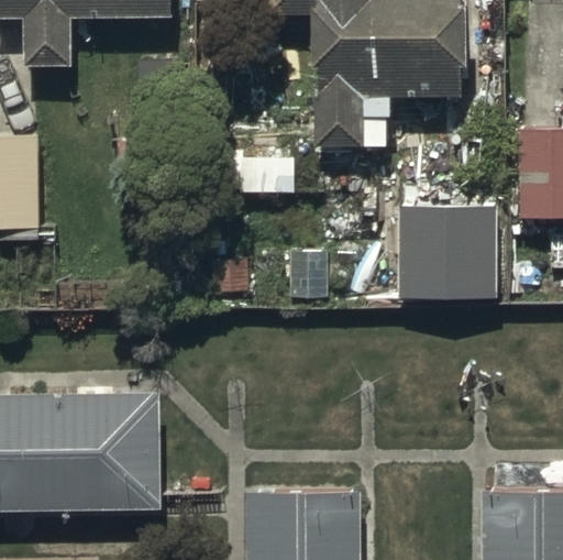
[(0,0),(0,17),(21,18),(21,63),(74,63),(74,19),(170,18),(170,0),(0,0)]
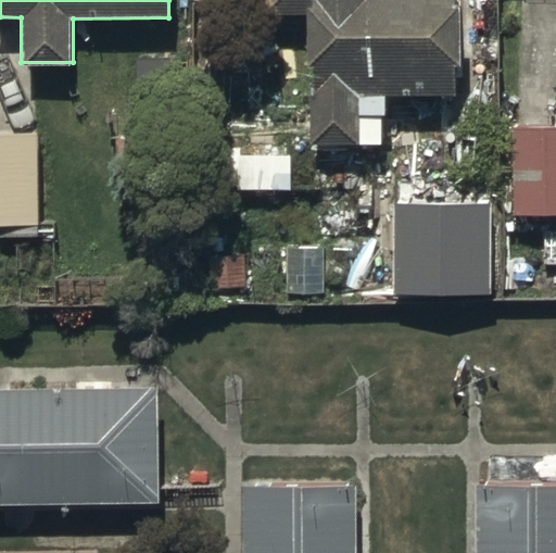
[(261,0),(262,13),(307,13),(308,142),(381,141),(381,97),(454,96),(452,0),(261,0)]
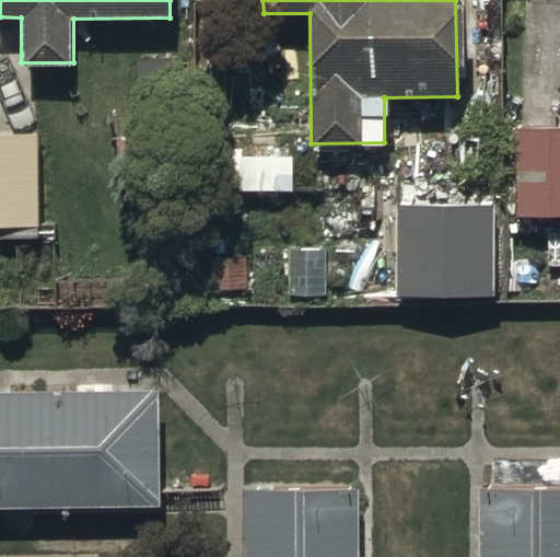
[(559,128),(513,129),(514,216),(559,215),(559,128)]
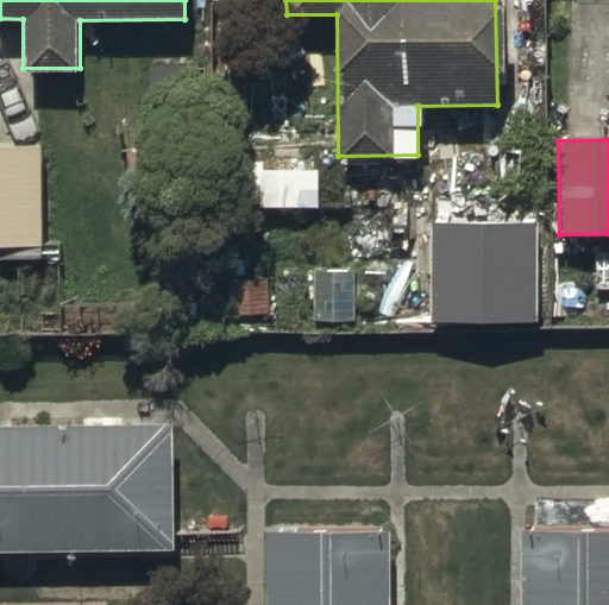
[(43,152),(0,151),(0,264),(41,265),(43,152)]
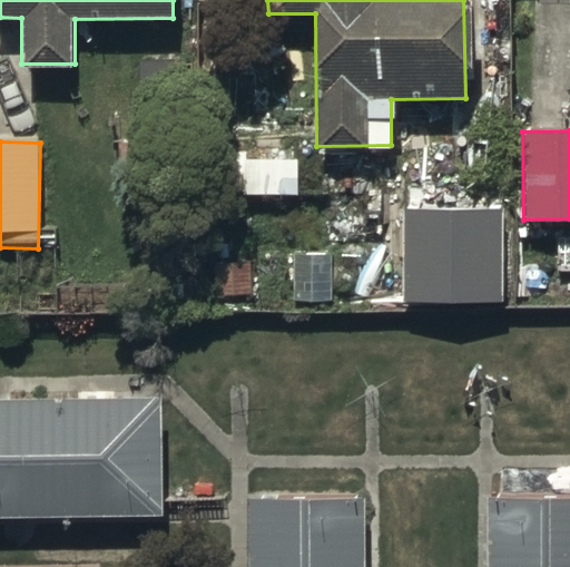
[(504,205),(403,204),(403,301),(503,302),(504,205)]
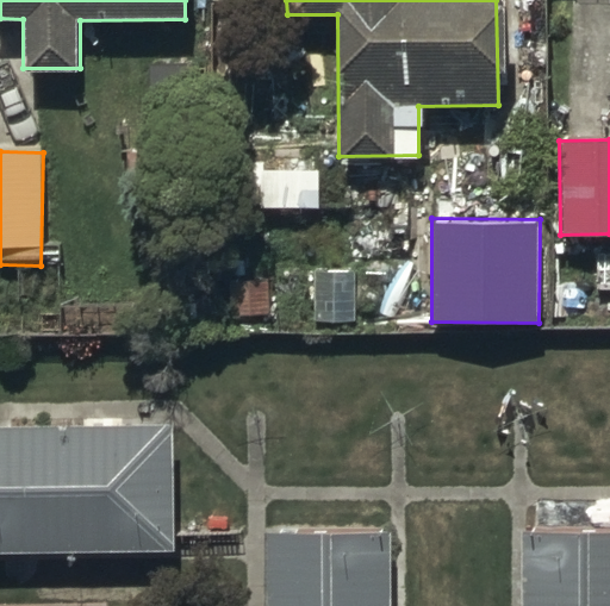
[(0,429),(0,554),(172,551),(169,428),(0,429)]
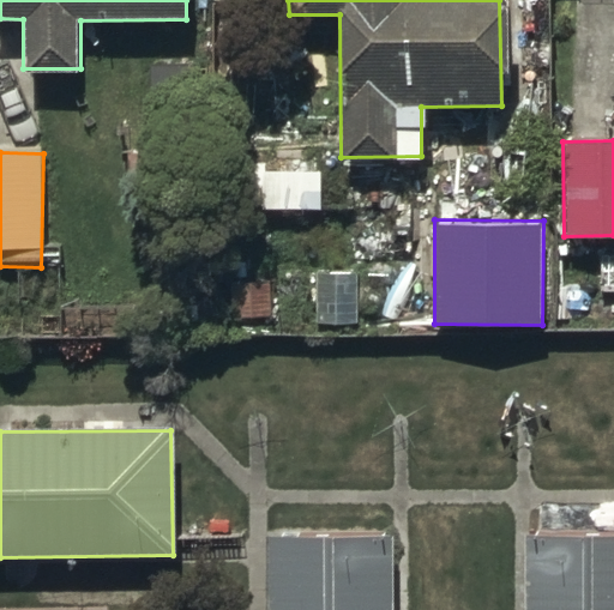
[(271,533),(270,609),(392,609),(393,535),(271,533)]
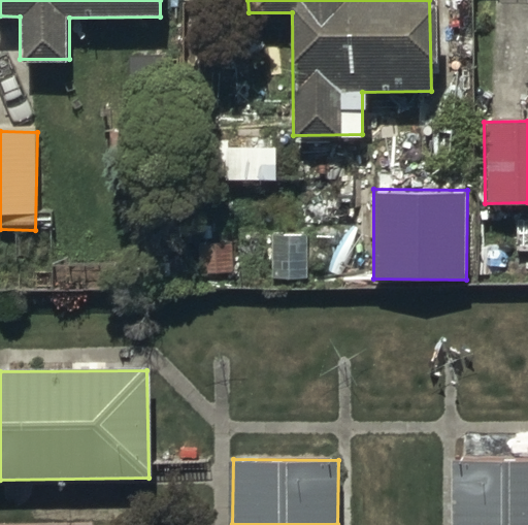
[(527,524),(527,465),(451,465),(450,524),(527,524)]
